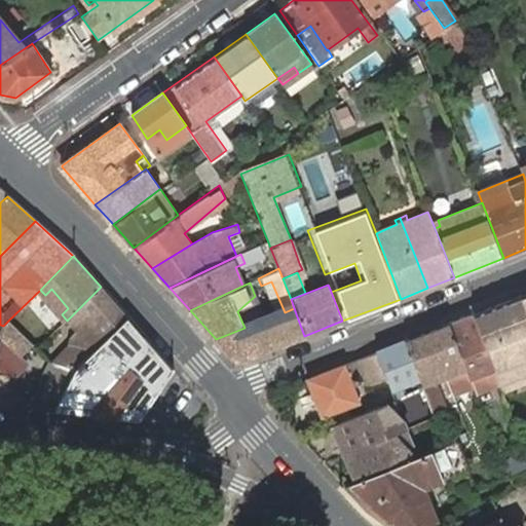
[(127,317),(101,287),(67,321),(78,334),(74,337),(70,347),(52,363),(53,363),(75,370),(80,365),(95,352),(127,317)]
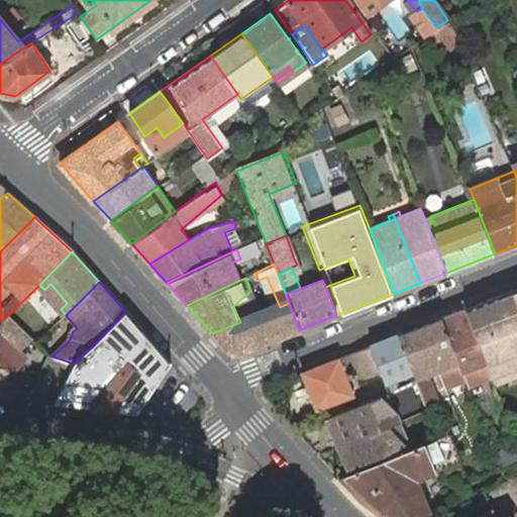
[(516,301),(512,290),(463,309),(485,358),(493,379),(516,369),(516,301)]
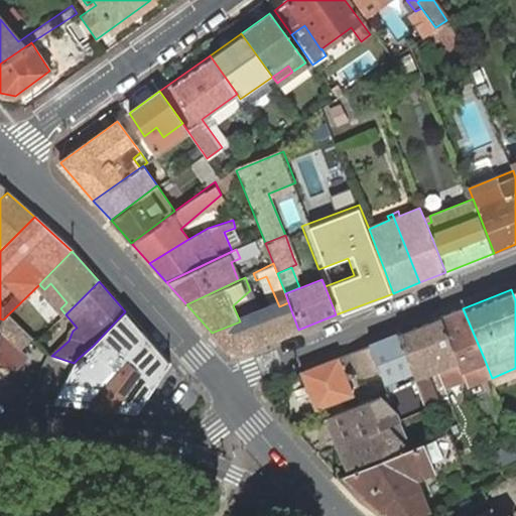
[(212,333),(232,356),(298,330),(288,302),(279,306),(240,321),(212,333)]
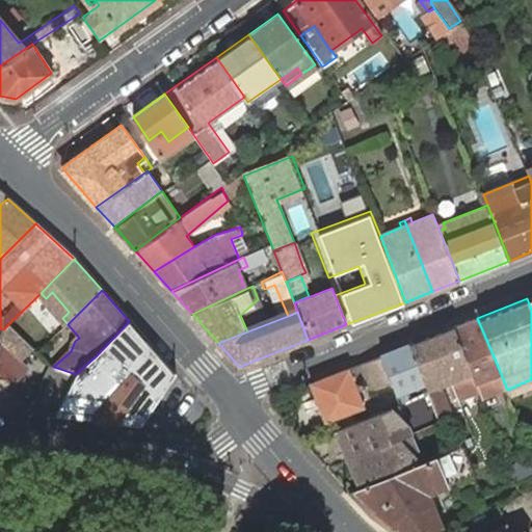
[(499,369),(477,318),(455,326),(475,378),(499,369)]
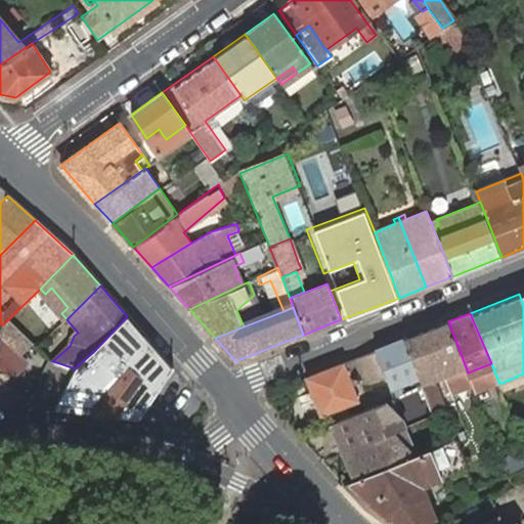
[(173,369),(127,316),(94,351),(80,363),(93,377),(91,383),(86,381),(75,412),(92,413),(113,417),(138,420),(157,393),(173,369)]
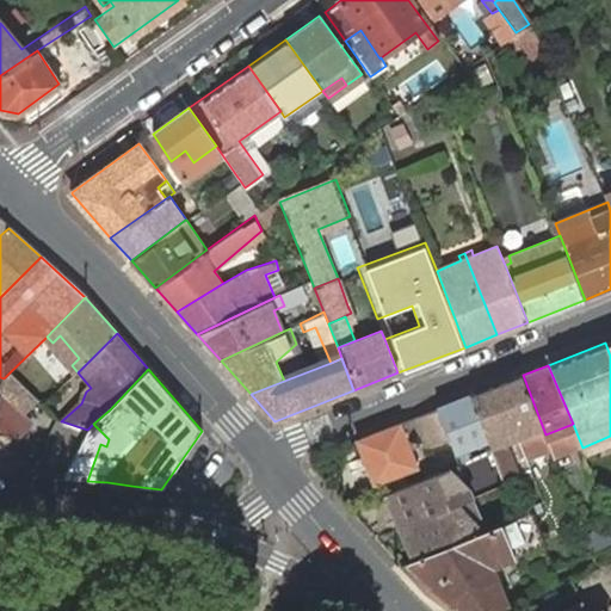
[(38,400),(10,372),(4,378),(0,397),(0,400),(0,470),(14,473),(18,437),(30,424),(30,421),(30,420),(24,414),(38,400)]
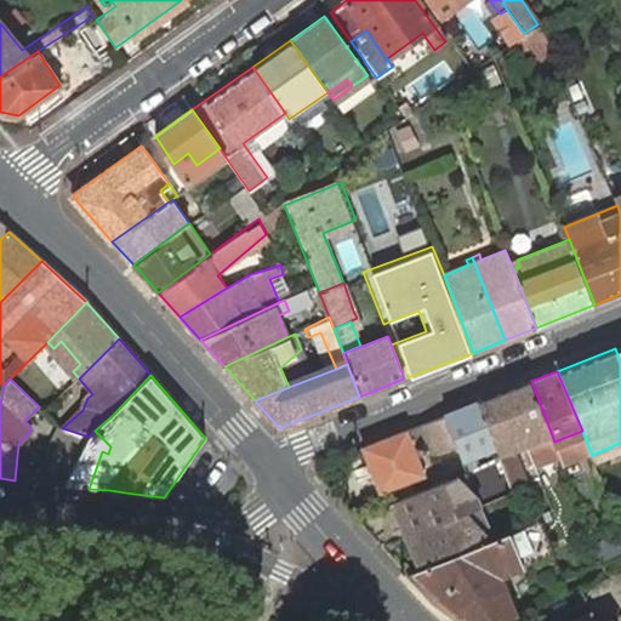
[(516,491),(530,484),(517,449),(525,445),(531,459),(557,448),(554,442),(531,381),(479,402),(501,455),(516,491)]
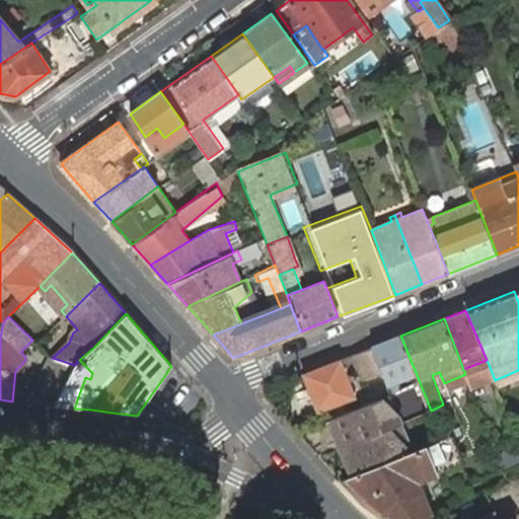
[(419,380),(400,336),(372,347),(390,392),(419,380)]
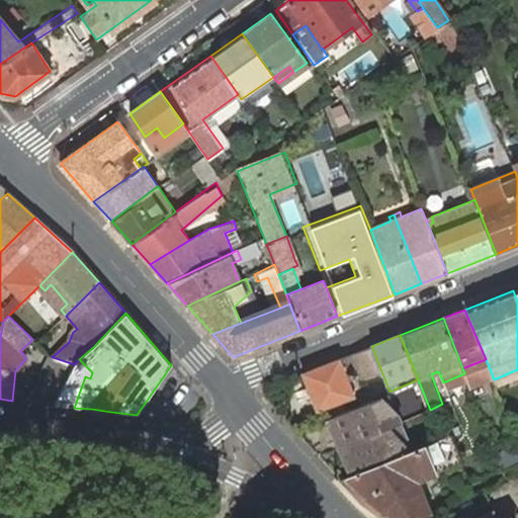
[(370,400),(385,394),(390,392),(371,346),(352,353),(370,400)]
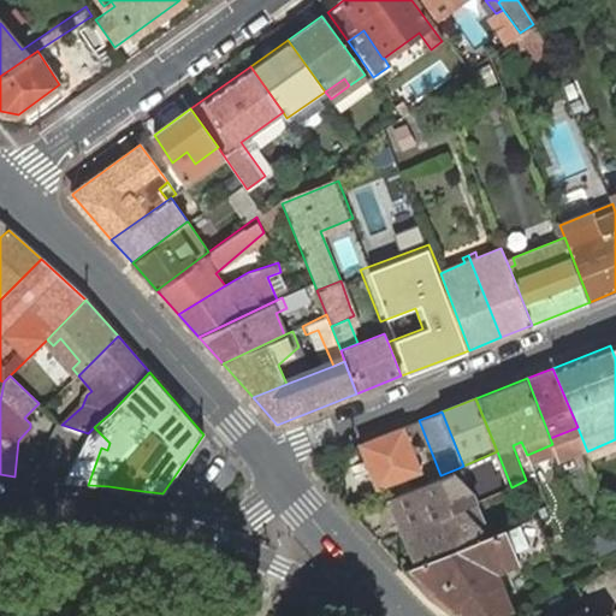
[(61,425),(60,424),(34,479),(65,481),(88,433),(63,425),(61,425)]
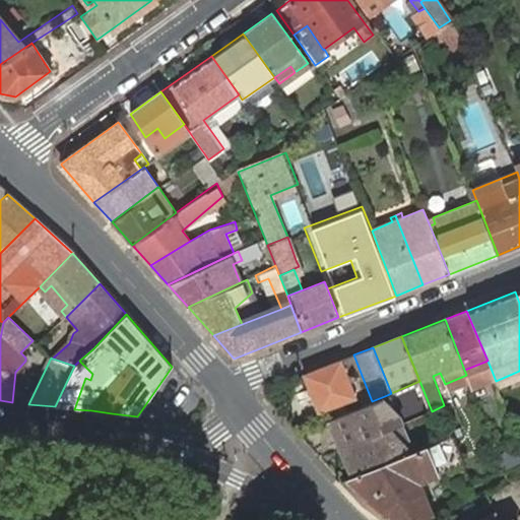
[(340,360),(305,374),(320,410),(354,396),(349,380),(355,378),(356,373),(354,368),(348,367),(343,369),(340,360)]
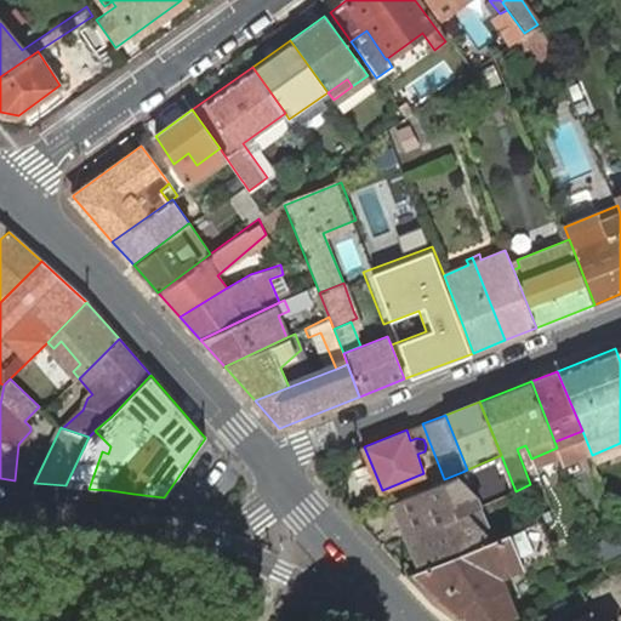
[(391,502),(405,536),(476,507),(472,500),(462,503),(454,480),(463,477),(462,472),(444,479),(391,502)]
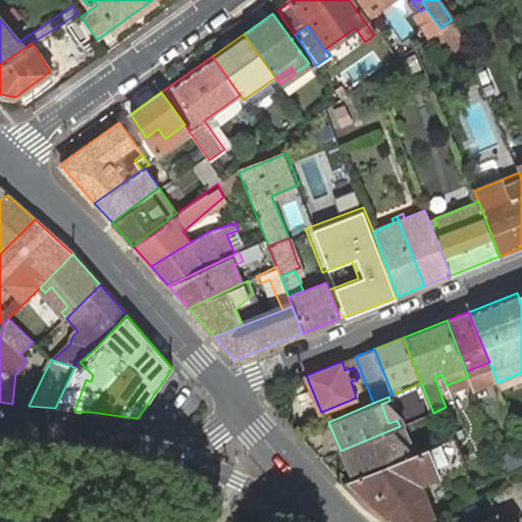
[(341,451),(352,478),(403,457),(396,435),(402,431),(400,426),(341,451)]
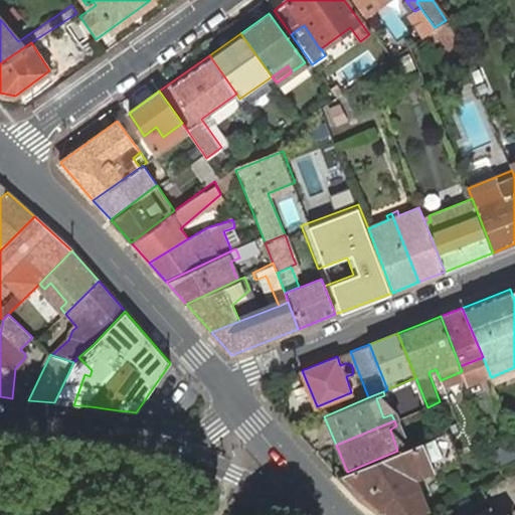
[(360,499),(381,514),(410,500),(400,474),(419,466),(423,473),(461,458),(450,428),(397,451),(347,472),(338,475),(360,499)]
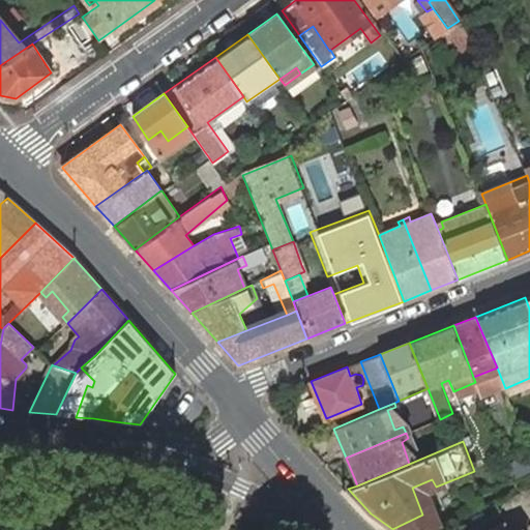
[(142,507),(160,517),(165,509),(145,499),(142,507)]
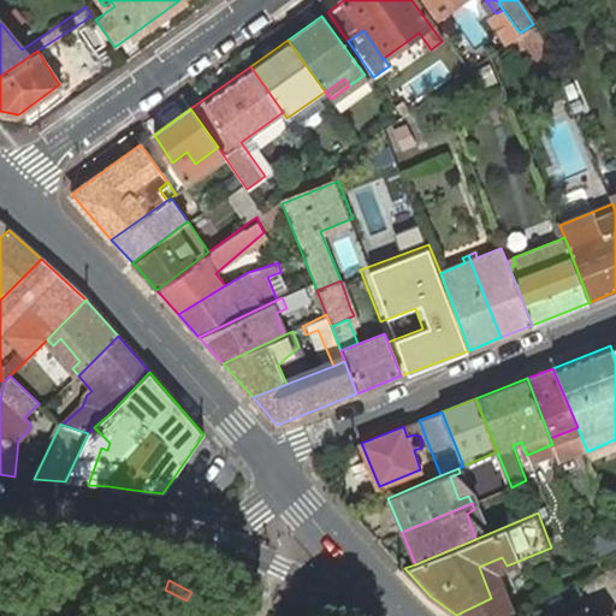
[(566,615),(606,615),(603,610),(592,615),(584,604),(566,615)]
